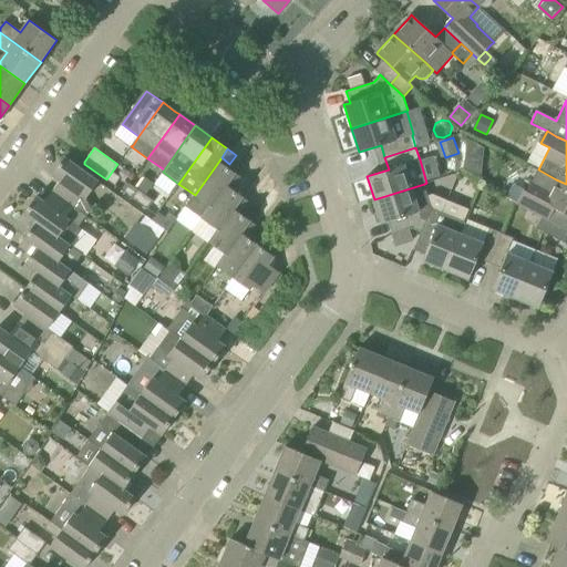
[(465,160),(482,168),(482,157),(466,148),(465,160)]
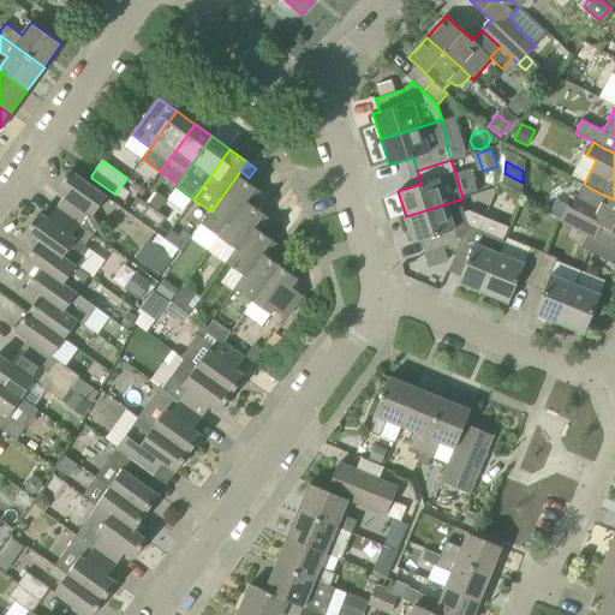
[(57,208),(94,234),(99,227),(93,216),(107,197),(70,171),(57,190),(66,196),(57,208)]
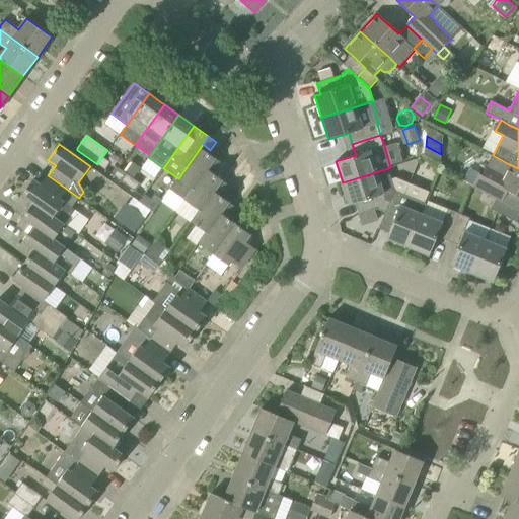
[(178,178),(170,190),(184,200),(184,201),(215,158),(208,153),(201,147),(178,178)]
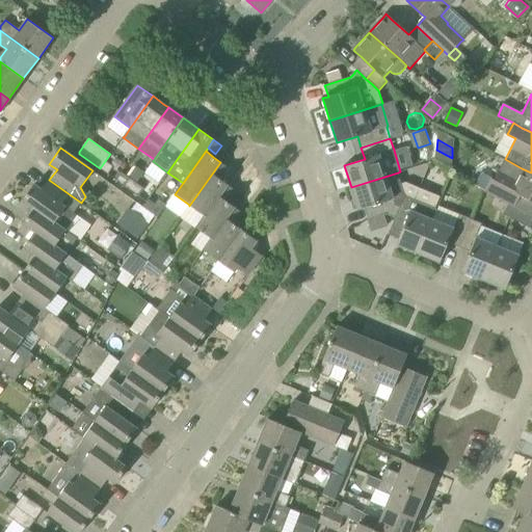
[(112,166),(105,161),(100,168),(107,174),(112,166)]
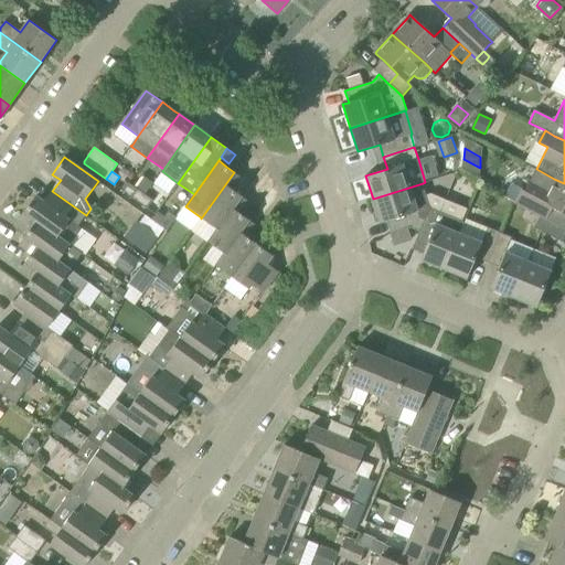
[(234,172),(201,219),(217,230),(242,195),(234,190),(242,178),(234,172)]
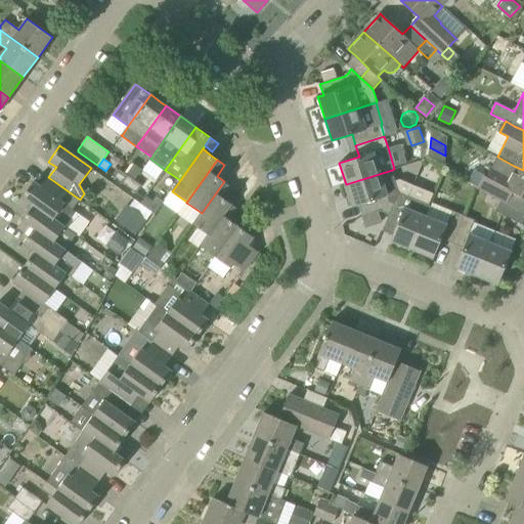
[(476,187),(501,200),(507,203),(512,191),(523,198),(523,170),(514,166),(509,176),(491,167),(487,175),(483,173),(476,187)]
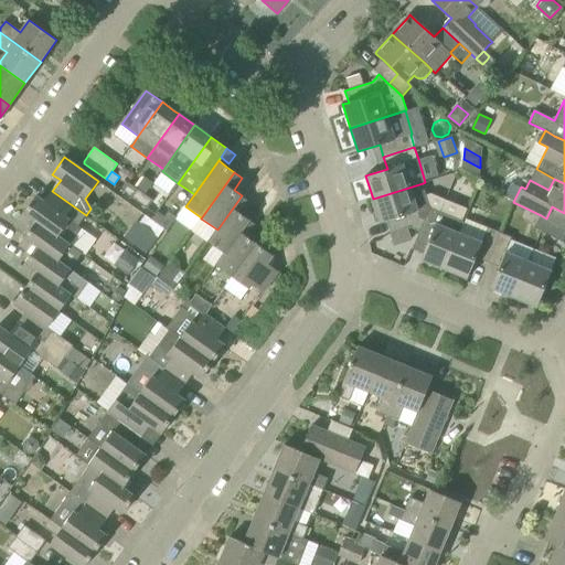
[(423,183),(373,199),(381,223),(386,221),(391,233),(407,227),(408,227),(419,232),(425,220),(429,208),(423,183)]
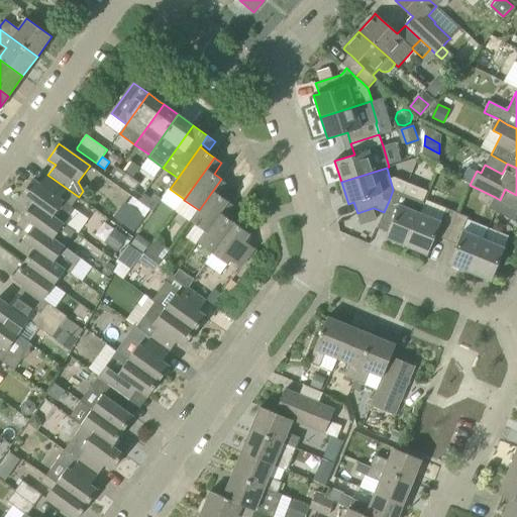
[(125,174),(121,180),(128,185),(132,179),(125,174)]
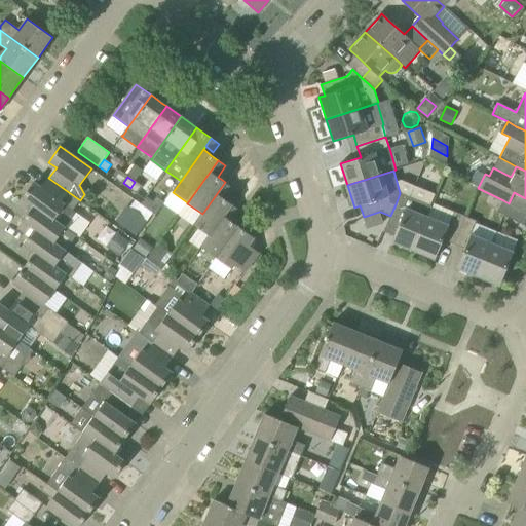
[(72,211),(80,200),(48,178),(41,188),(34,182),(23,197),(31,203),(34,205),(67,230),(68,228),(66,226),(75,213),(72,211)]
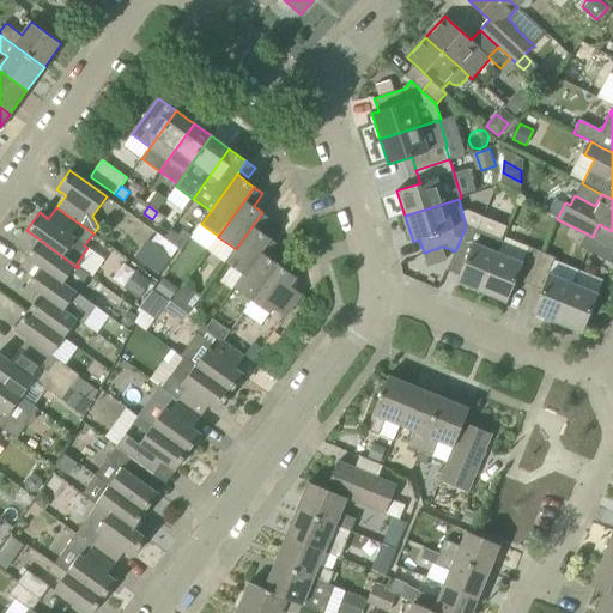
[(157,212),(152,219),(159,225),(165,217),(157,212)]
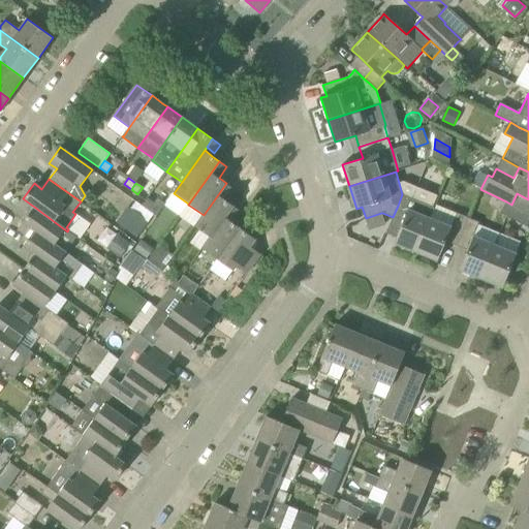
[(203,231),(211,238),(232,206),(225,200),(234,189),(226,183),(195,226),(203,231)]
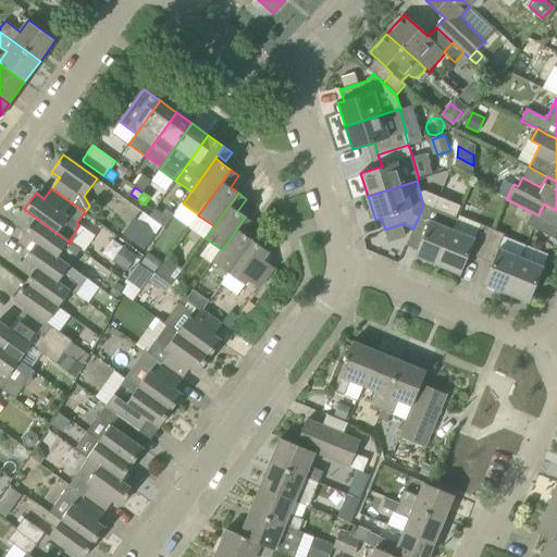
[(434,209),(423,205),(419,217),(413,229),(406,246),(418,250),(416,256),(438,265),(457,219),(434,209)]
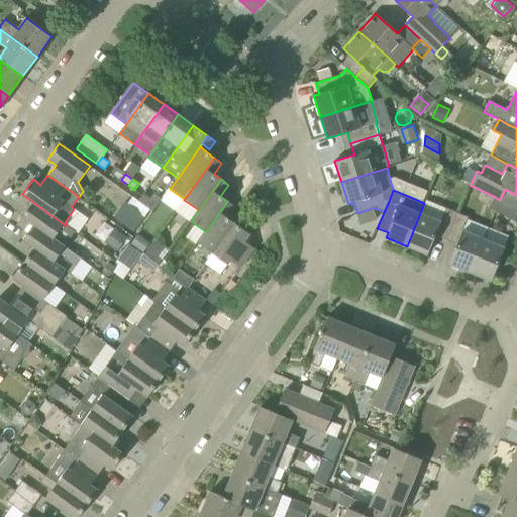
[(24,207),(30,200),(22,194),(17,202),(24,207)]
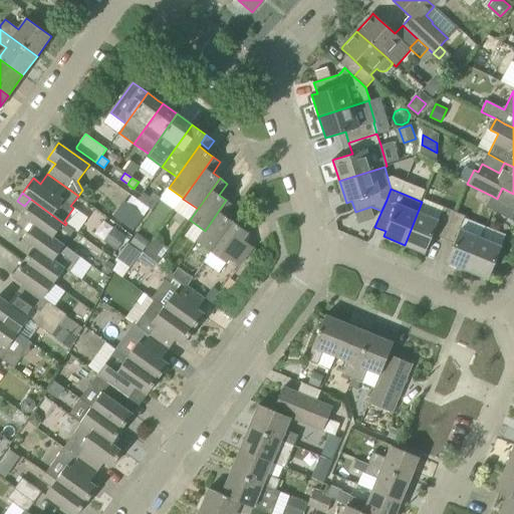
[(153,210),(161,198),(154,193),(150,198),(142,193),(138,199),(150,208),(153,210)]
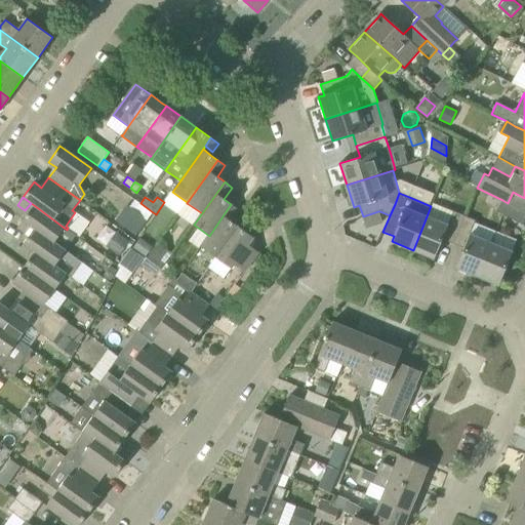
[(134,200),(129,206),(135,210),(147,219),(153,212),(140,203),(134,200)]
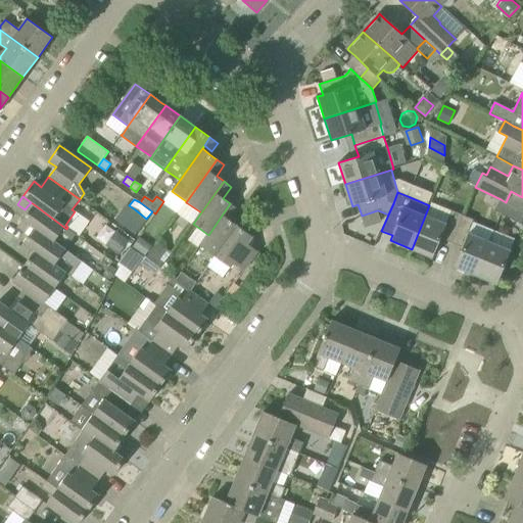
[(494,210),(521,225),(522,220),(522,210),(506,202),(501,199),(494,210)]
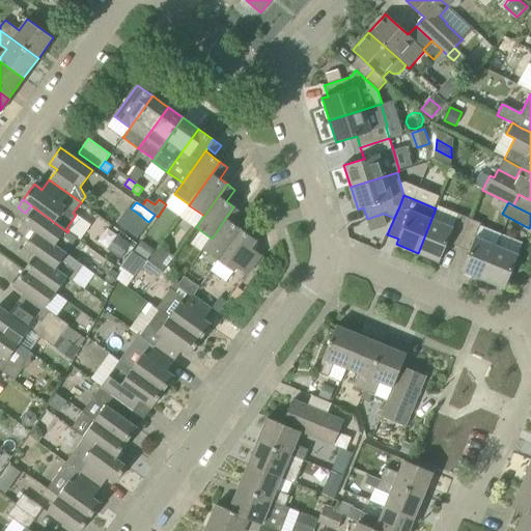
[(436,208),(418,253),(440,261),(447,242),(458,247),(470,219),(458,214),(458,215),(437,205),(436,208)]
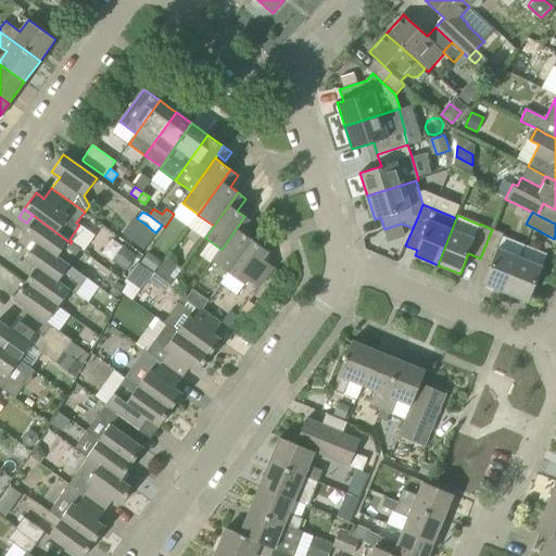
[(228,273),(252,240),(244,234),(253,222),(244,216),(213,262),(228,273)]
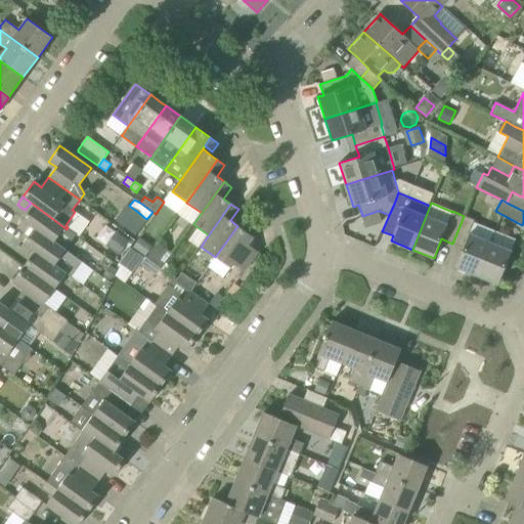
[(76,236),(67,229),(34,205),(23,220),(31,226),(34,228),(66,251),(76,236)]
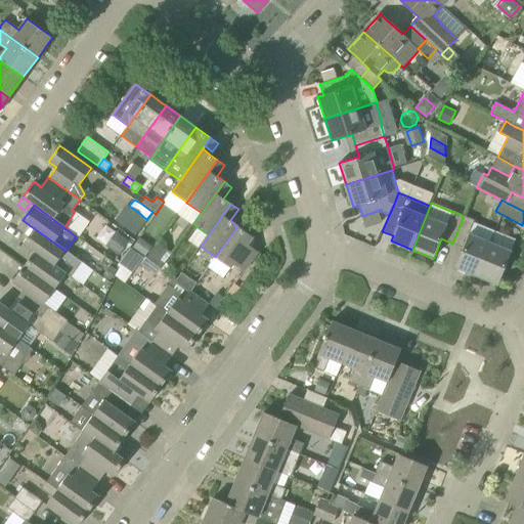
[(146,219),(135,210),(122,226),(135,235),(146,219)]
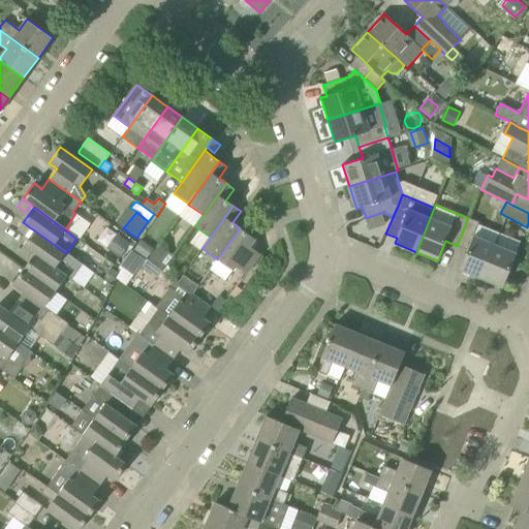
[(366,218),(369,229),(386,224),(382,213),(381,213),(366,218)]
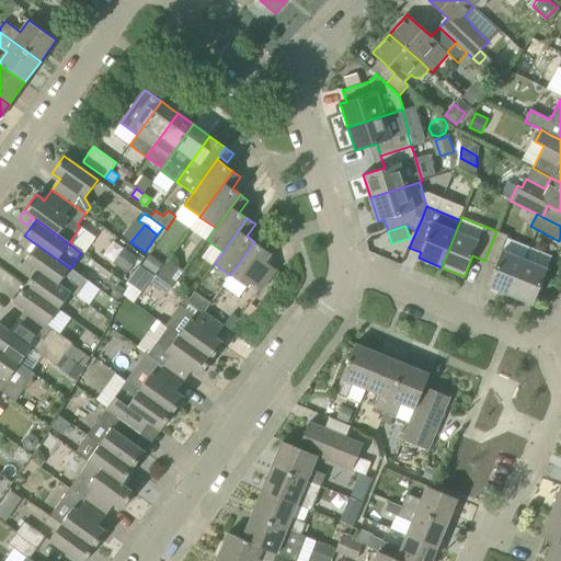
[(488,286),(511,296),(525,260),(502,251),(508,236),(496,231),(484,261),(496,265),(488,286)]
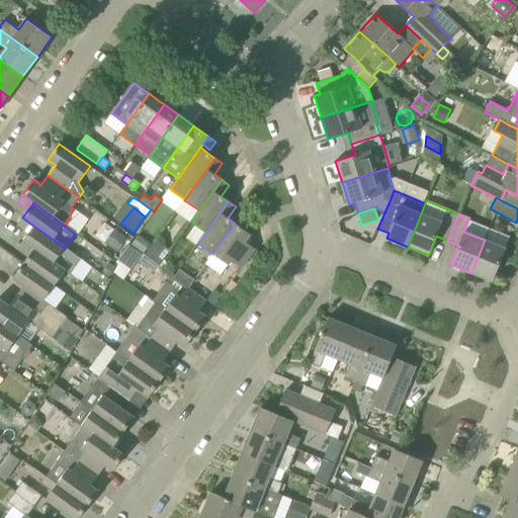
[(25,231),(30,224),(22,218),(17,225),(25,231)]
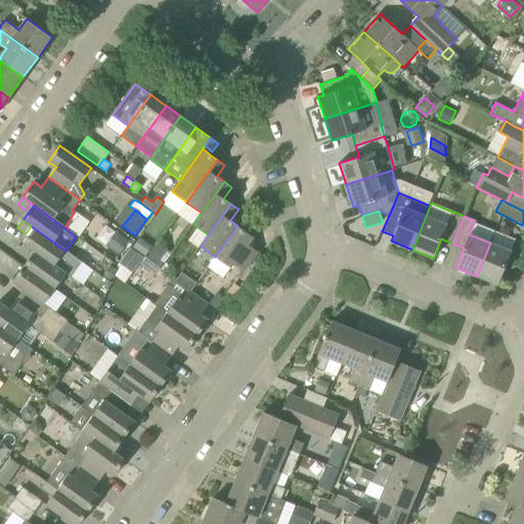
[(233,264),(244,271),(258,252),(248,245),(253,236),(237,226),(215,257),(231,267),(233,264)]
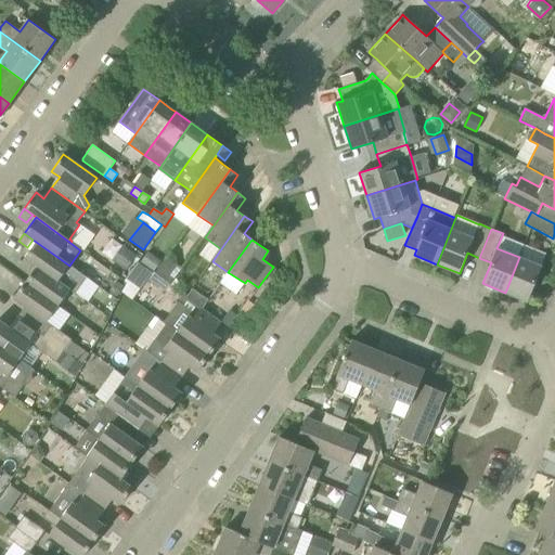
[(86,278),(69,266),(36,242),(25,258),(34,263),(37,267),(69,291),(75,293),(86,278)]
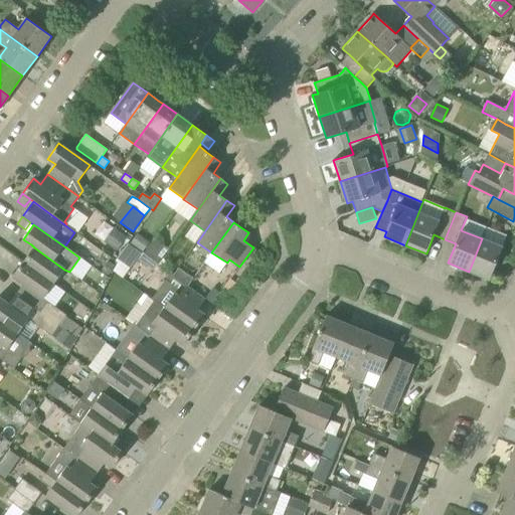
[(125,237),(116,230),(106,244),(115,250),(125,237)]
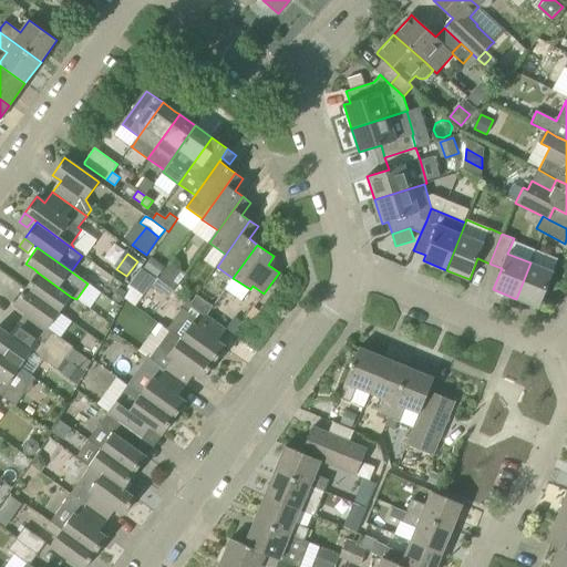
[(152,257),(145,267),(150,271),(157,277),(165,267),(152,257)]
